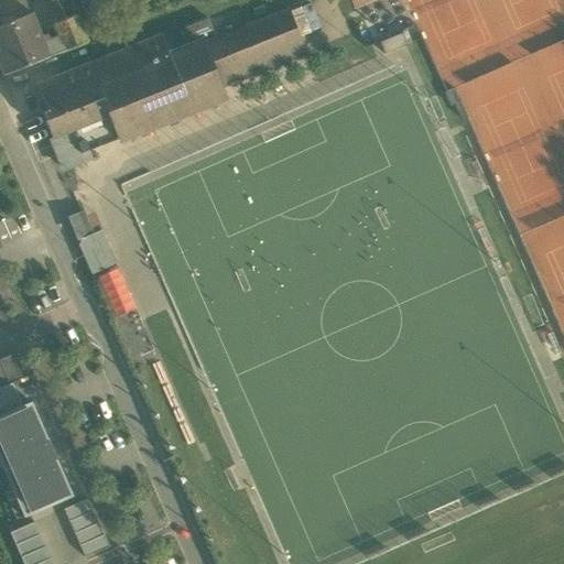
[(377,0),(348,0),(353,10),(377,0)]
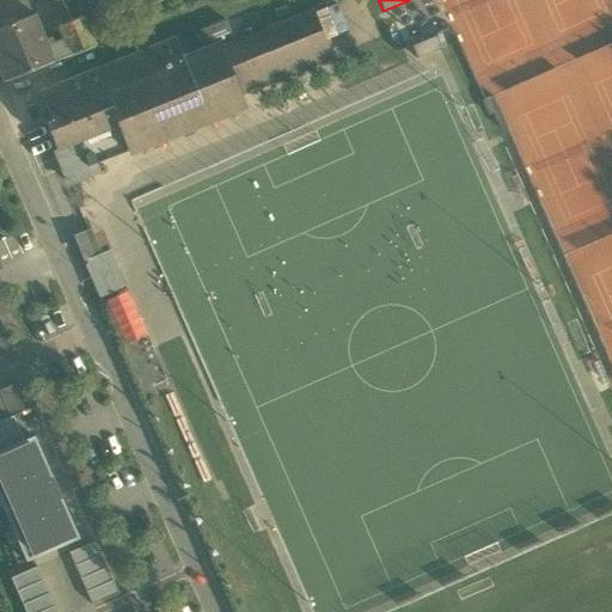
[(312,12),(246,38),(261,72),(258,72),(261,81),(330,53),(312,12)]
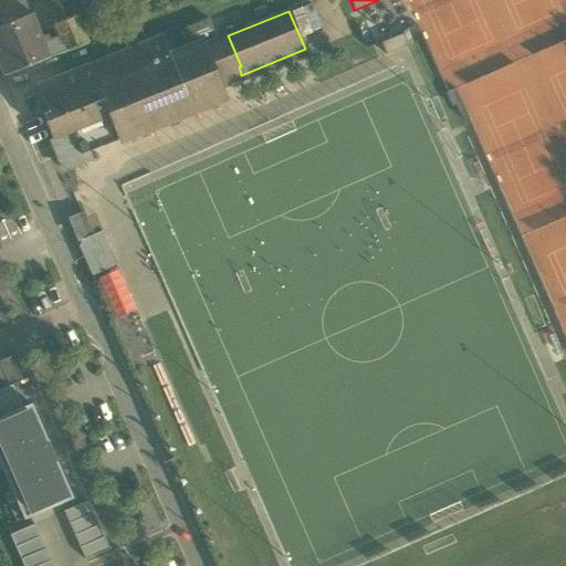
[(0,25),(0,70),(2,76),(50,58),(45,46),(31,13),(0,25)]
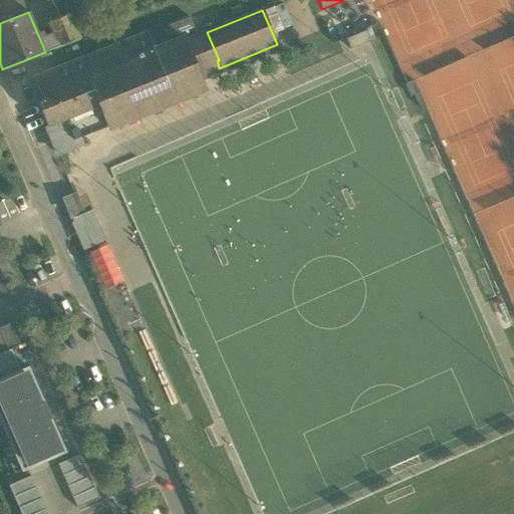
[(41,42),(45,52),(78,38),(68,15),(50,22),(55,36),(41,42)]
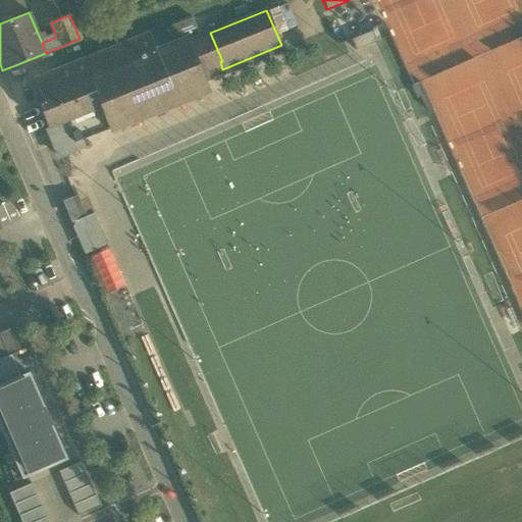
[(170,25),(174,37),(196,29),(192,17),(170,25)]
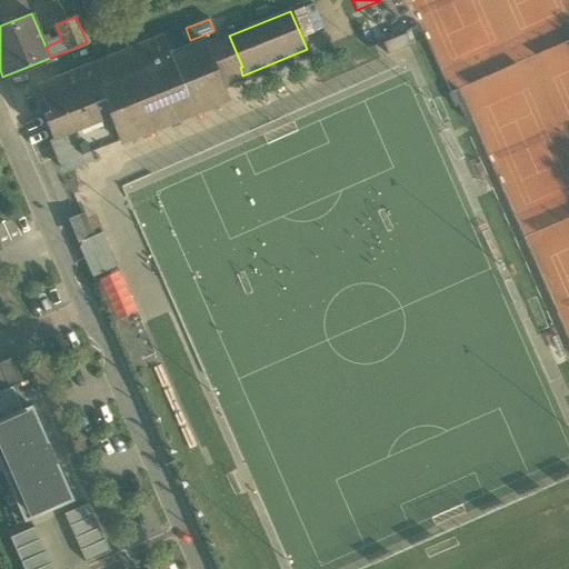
[(59,137),(72,131),(73,131),(72,128),(107,113),(117,137),(119,141),(226,98),(222,89),(217,77),(205,46),(203,42),(170,57),(162,36),(37,87),(48,113),(42,116),(51,140),(59,137)]
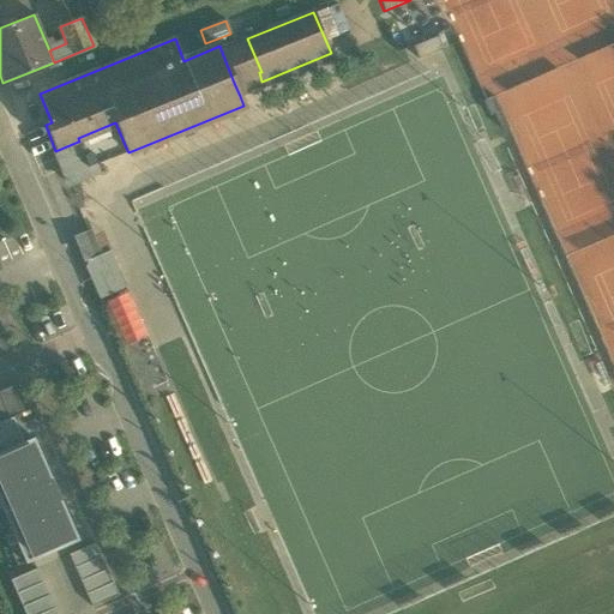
[(240,80),(259,72),(262,72),(247,38),(221,49),(234,83),(240,80)]
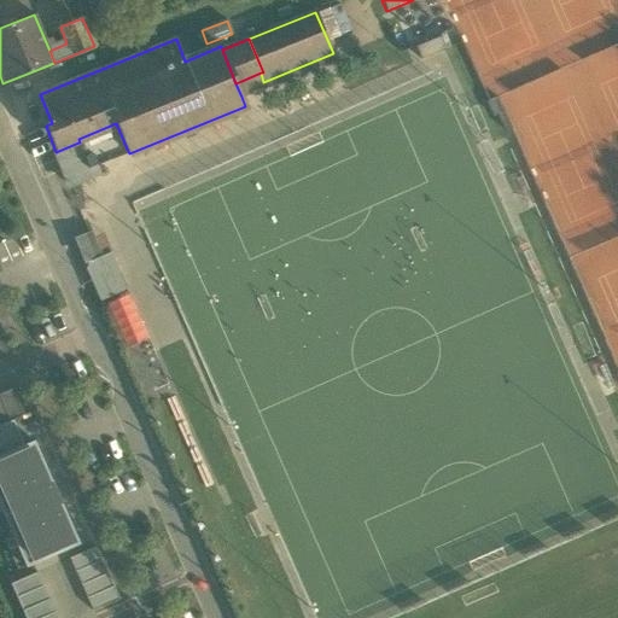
[(242,81),(248,94),(336,59),(333,53),(263,82),(261,73),(242,81)]
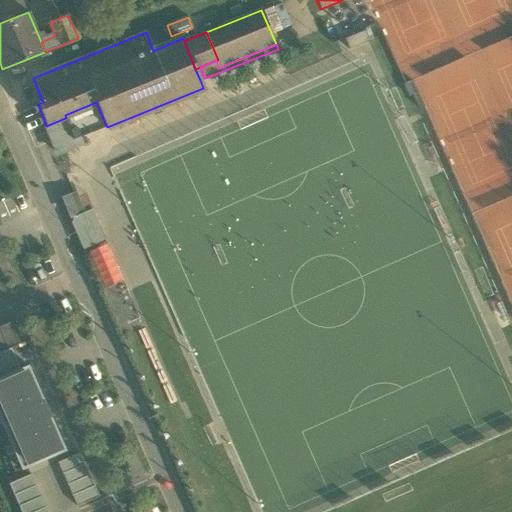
[(200,67),(195,69),(200,80),(205,78),(200,67)]
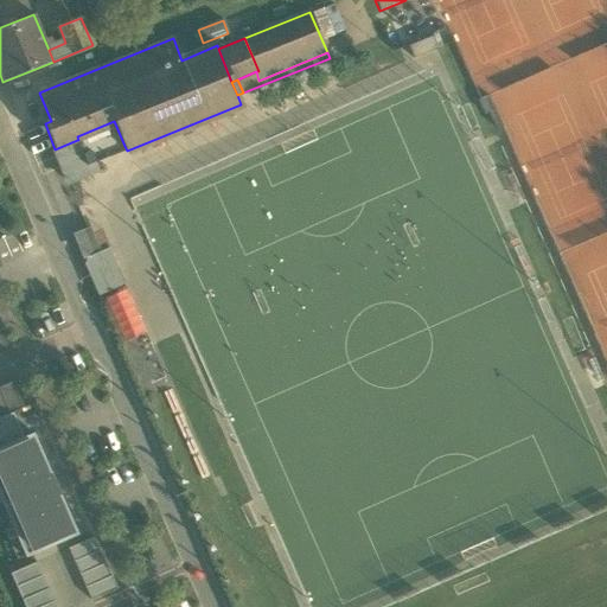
[(85,161),(125,146),(114,121),(77,136),(78,140),(77,140),(85,161)]
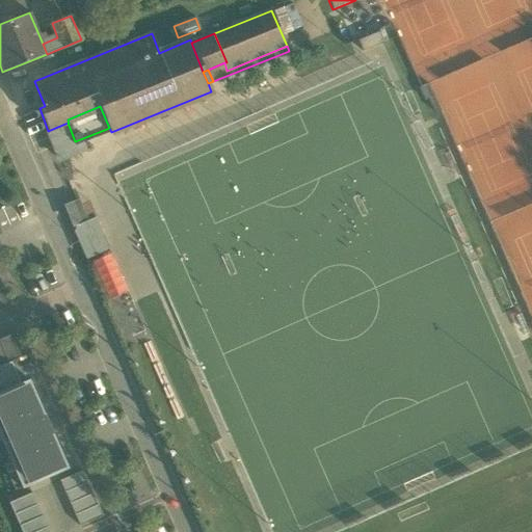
[(57,134),(50,137),(59,160),(79,152),(75,141),(68,123),(55,128),(57,134)]
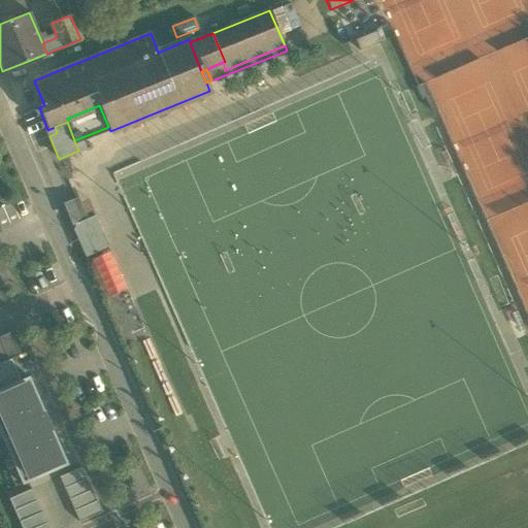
[(47,130),(50,136),(57,133),(55,127),(47,130)]
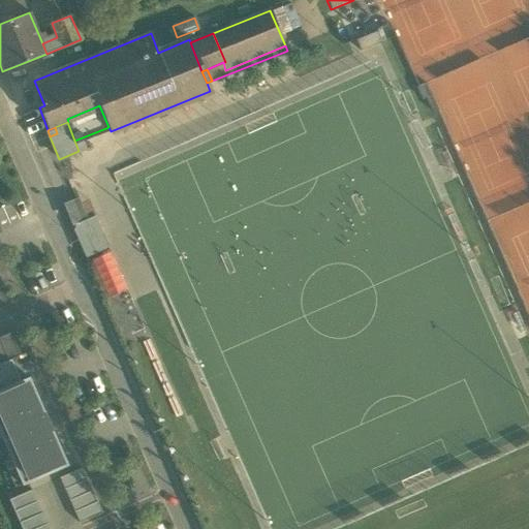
[(71,207),(75,218),(83,215),(78,204),(71,207)]
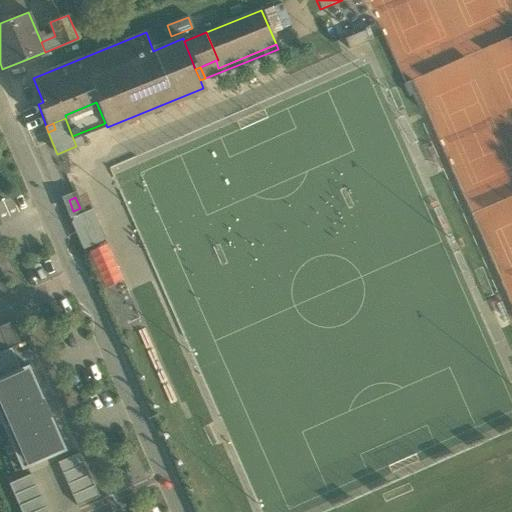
[(74,217),(70,224),(81,250),(105,239),(92,209),(74,217)]
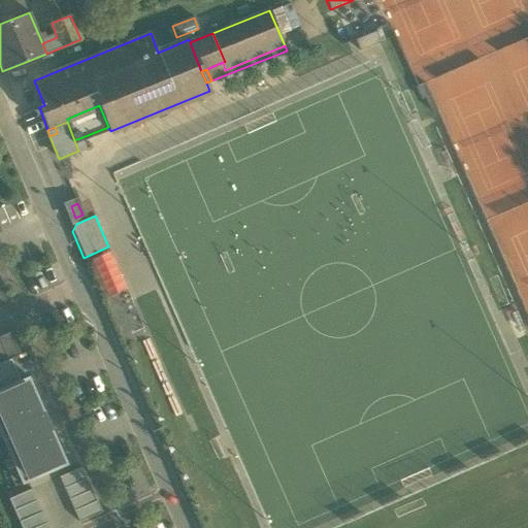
[(109,252),(91,260),(107,297),(126,289),(109,252)]
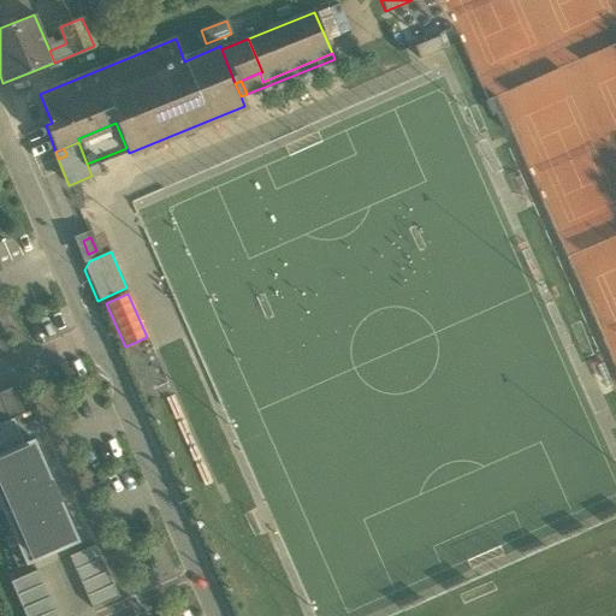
[(0,359),(11,354),(0,330),(0,359)]
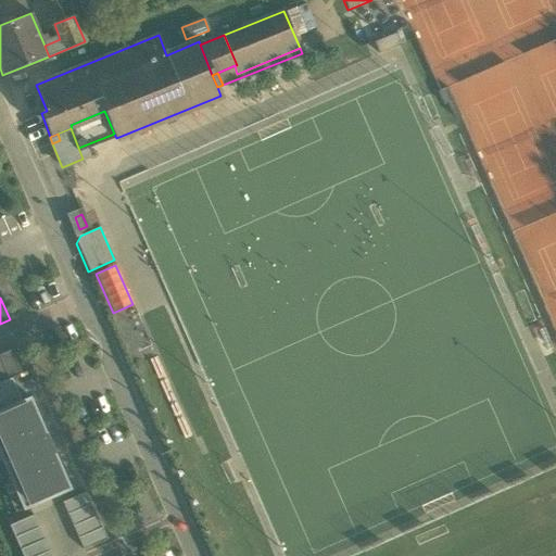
[(20,375),(32,369),(21,345),(9,351),(20,375)]
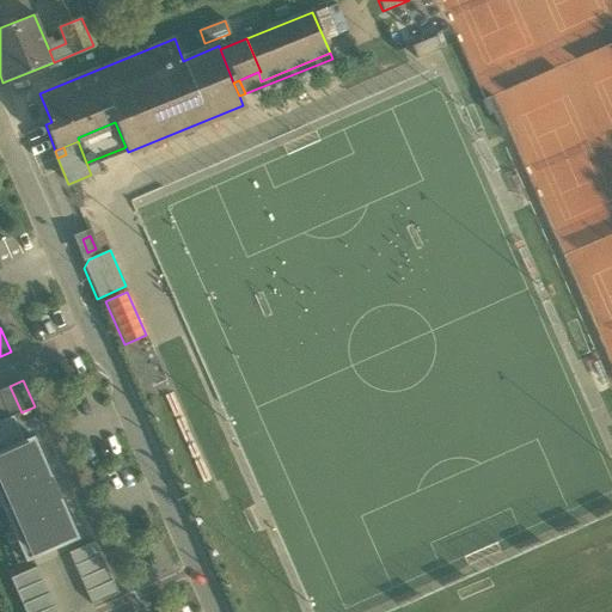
[(12,416),(22,412),(10,386),(0,390),(0,397),(8,417),(12,416)]
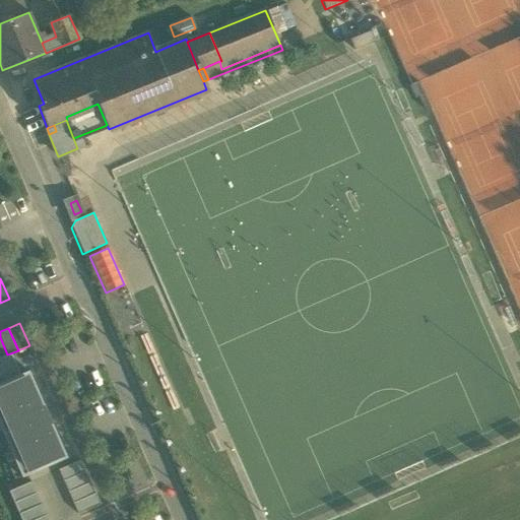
[(0,382),(19,374),(10,353),(7,354),(0,358),(0,382)]
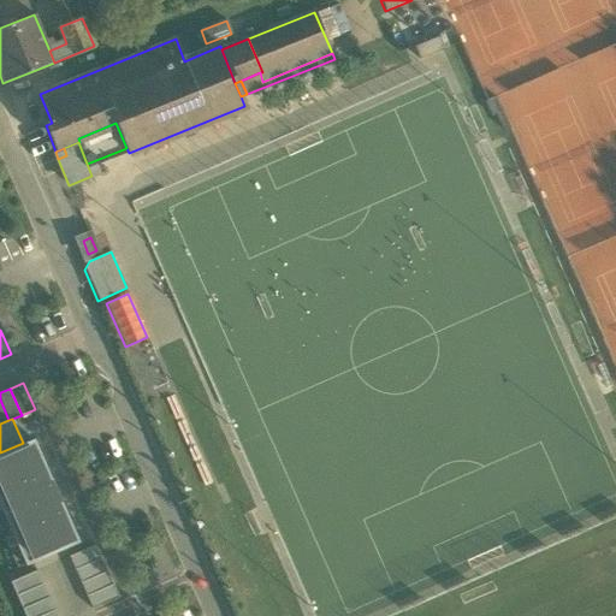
[(0,509),(25,566),(78,543),(59,498),(55,499),(48,485),(52,483),(33,439),(23,443),(0,452),(0,509)]
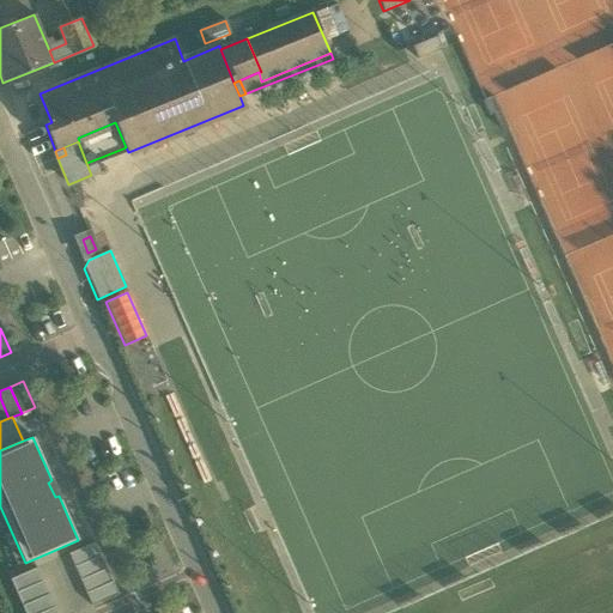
[(95,542),(68,553),(74,566),(101,554),(95,542)]
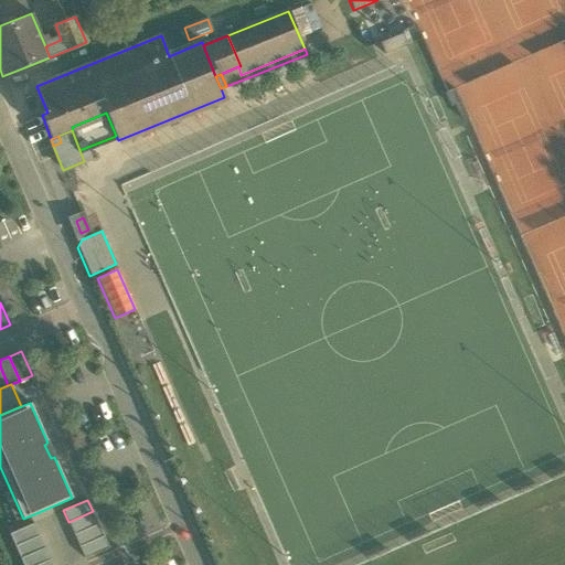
[(93,511),(68,522),(74,534),(98,523),(93,511)]
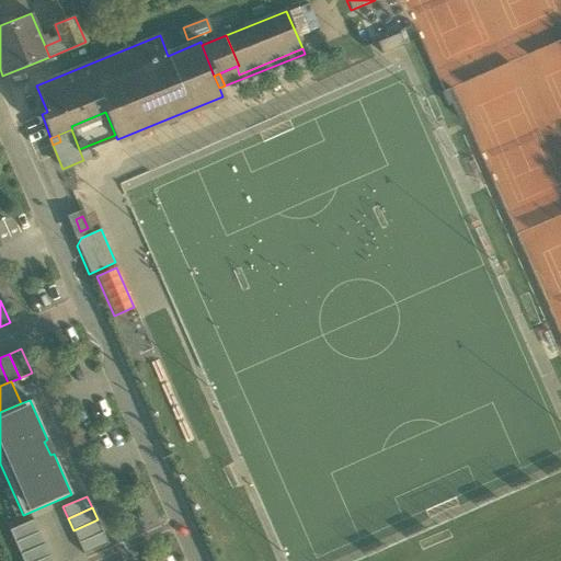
[(33,519),(9,529),(14,541),(38,531),(33,519)]
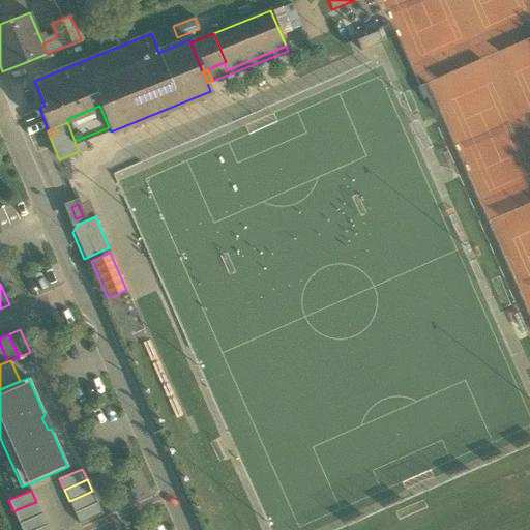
[(92,491),(69,501),(75,512),(97,502),(92,491)]
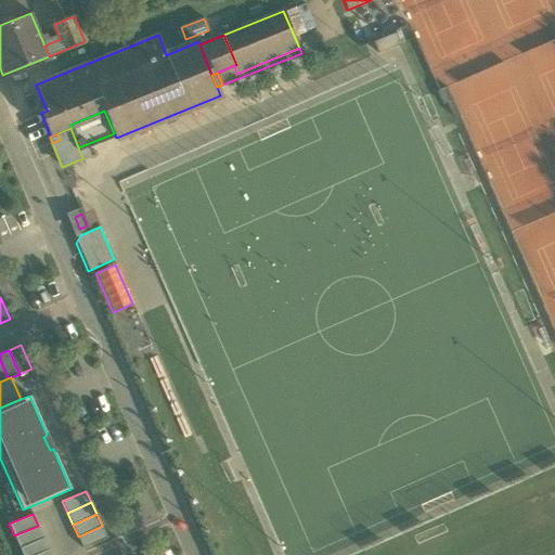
[(38,526),(14,536),(20,547),(43,538),(38,526)]
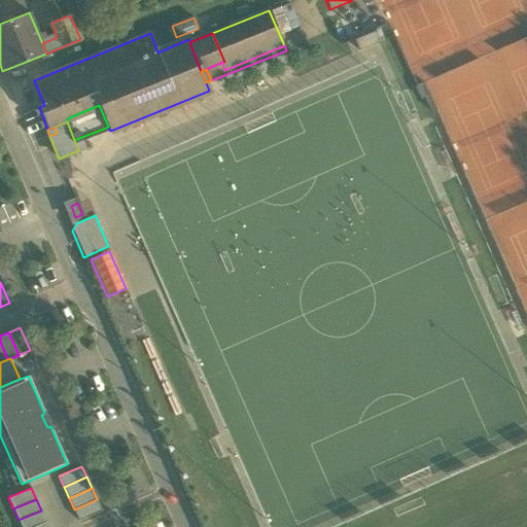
[(97,499),(74,510),(78,521),(101,511),(97,499)]
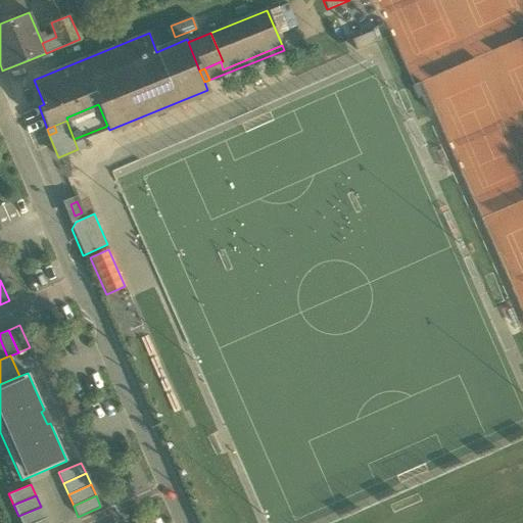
[(41,507),(18,516),(20,522),(33,522),(45,518),(41,507)]
